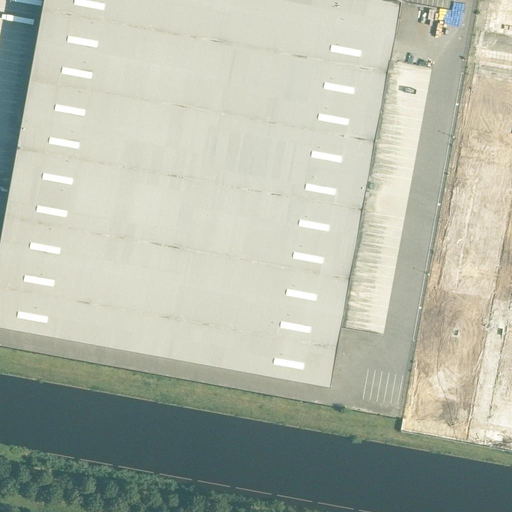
[(0,326),(157,355),(221,0),(42,0),(0,236),(0,326)]
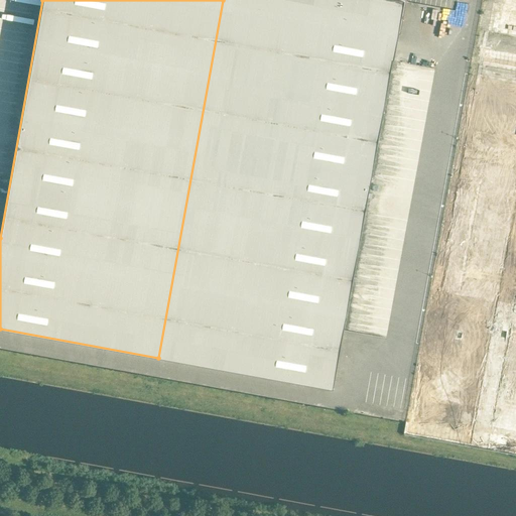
[(223,0),(158,358),(332,389),(392,60),(393,60),(397,34),(399,34),(405,0),(223,0)]
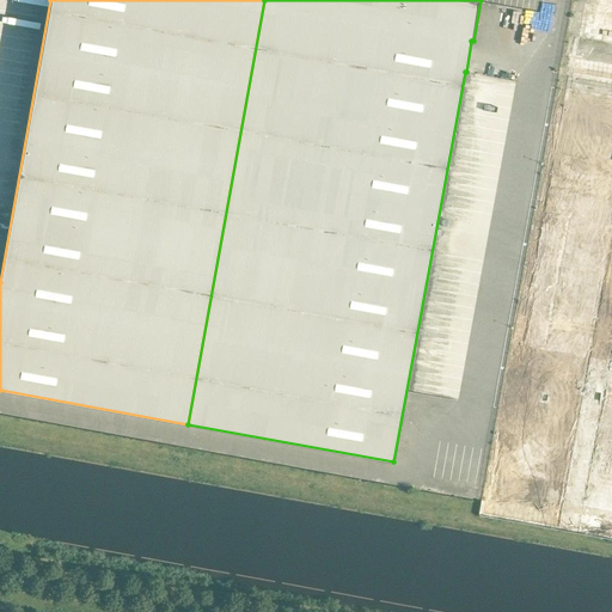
[(611,57),(575,51),(546,204),(611,215),(611,57)]
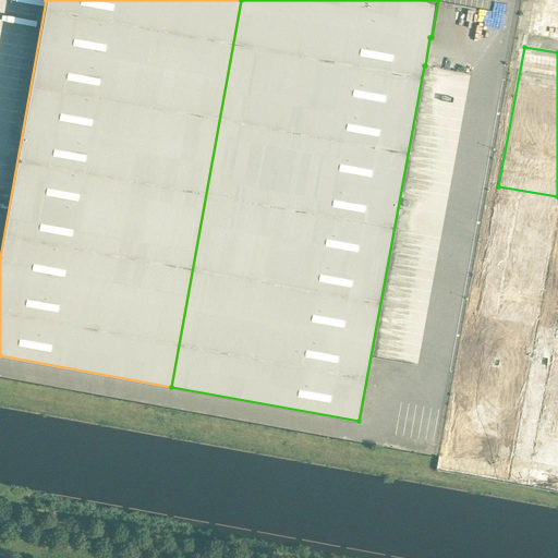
[(462,383),(455,432),(513,441),(519,402),(519,398),(526,397),(514,395),(513,402),(510,387),(498,386),(470,391),(469,384),(462,383)]
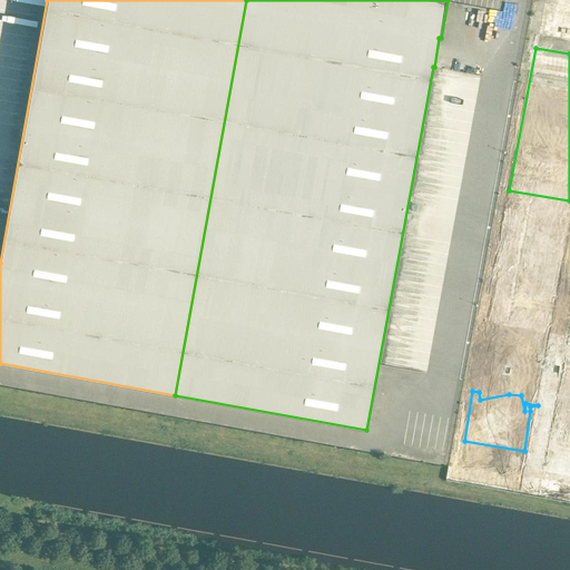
[(569,484),(546,482),(543,499),(569,501),(569,484)]
